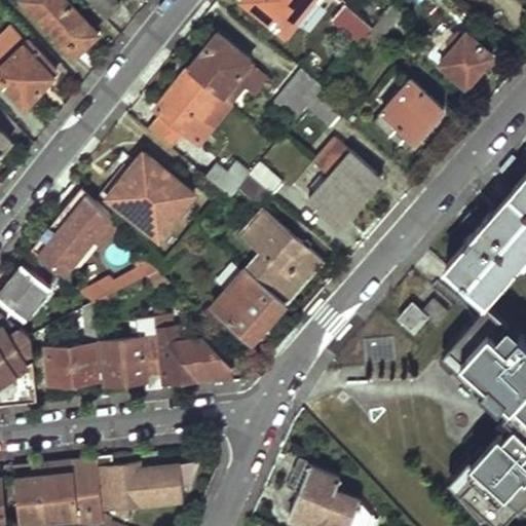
[(98,31),(67,0),(25,0),(75,53),(94,35),(98,31)]
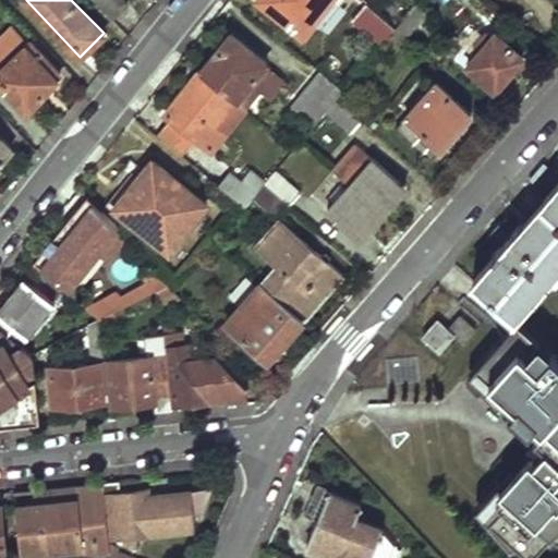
[(255,0),(301,35),(328,0),(255,0)]
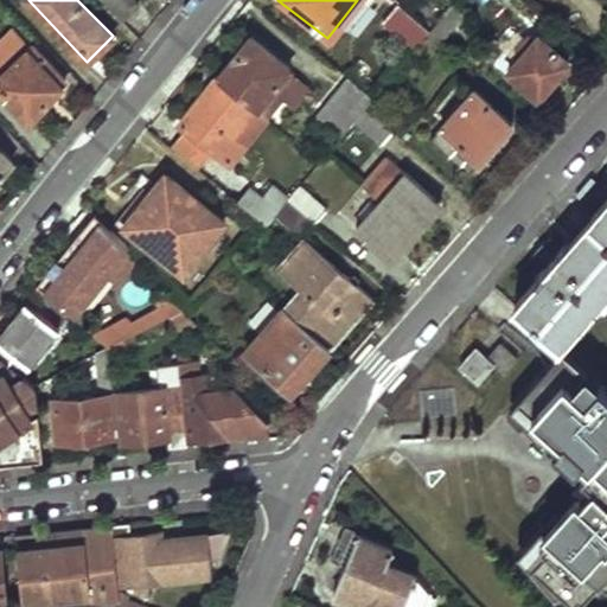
[(396,5),(381,24),(411,50),(416,44),(427,31),(396,5)]
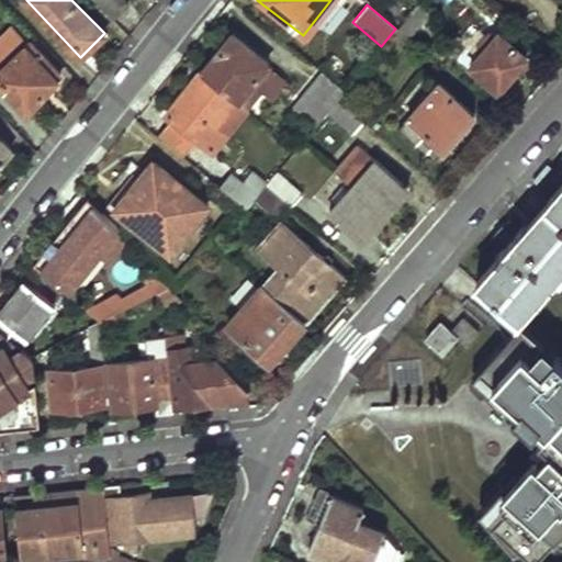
[(395,29),(385,41),(396,51),(407,38),(395,29)]
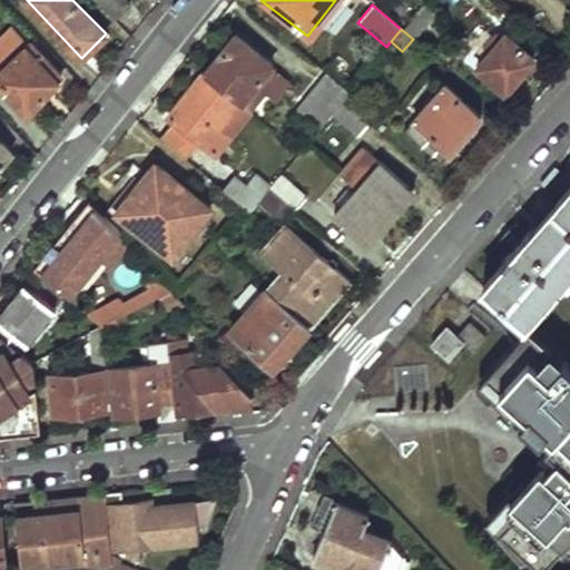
[(271,64),(232,35),(216,55),(200,74),(247,110),(263,91),(264,90),(255,84),(271,65),(271,64)]
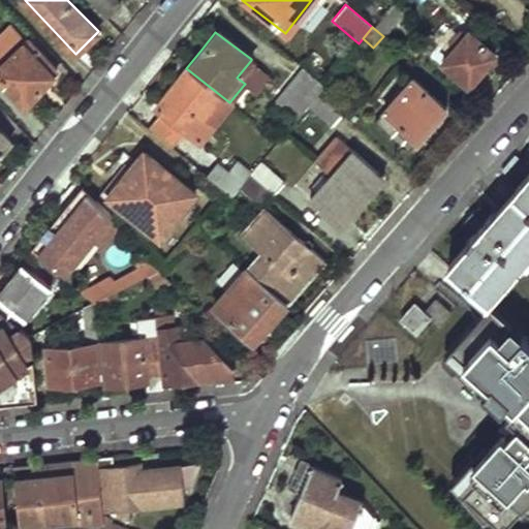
[(494,56),(468,32),(467,33),(465,32),(458,32),(449,42),(449,51),(450,52),(441,63),(467,85),(484,67),(494,56)]
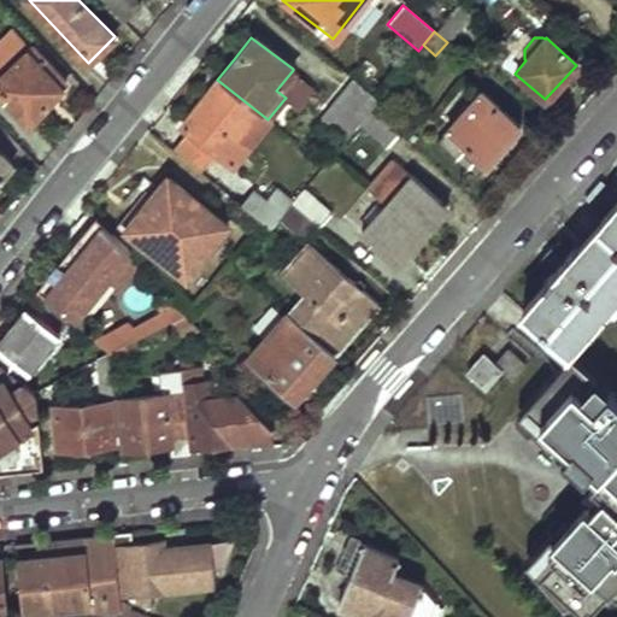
[(68,82),(37,48),(0,83),(0,90),(33,127),(52,101),(68,82)]
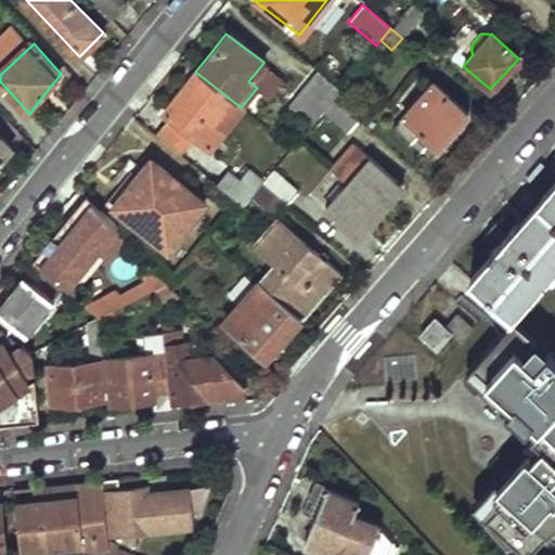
[(282,78),(263,63),(248,81),(257,88),(256,89),(267,99),(282,78)]
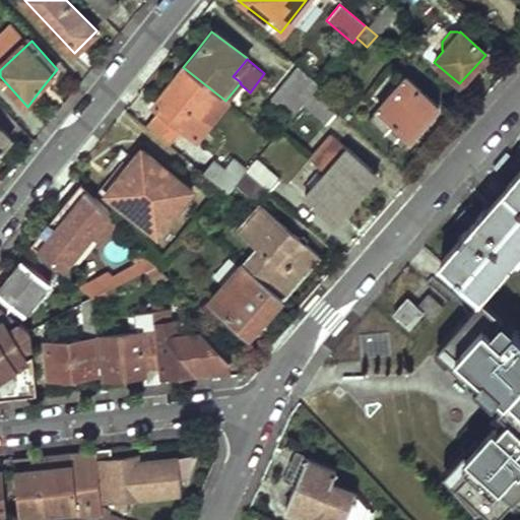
[(225,101),(183,67),(153,102),(150,106),(156,112),(177,128),(193,141),(209,121),(225,101)]
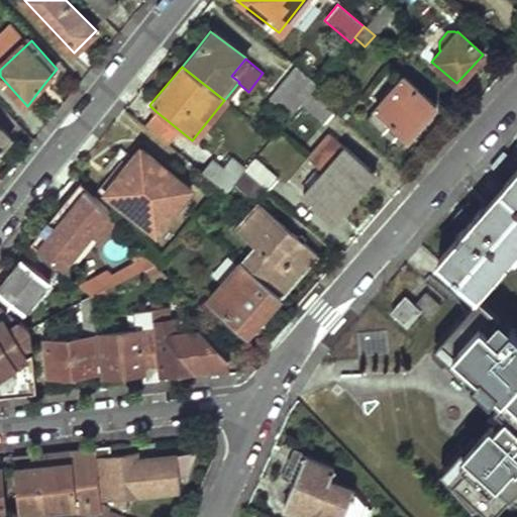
[(293,68),(269,98),(289,115),(299,103),(310,90),(315,84),(293,68)]
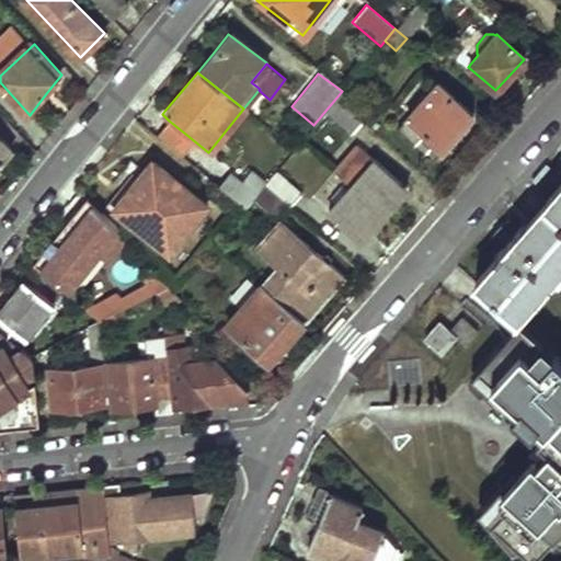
[(436,83),(397,130),(432,161),(468,119),(472,114),(436,83)]
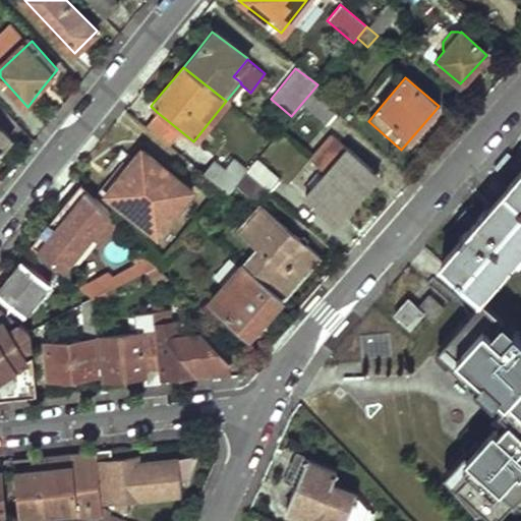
[(312,91),(301,104),(326,124),(336,111),(312,91)]
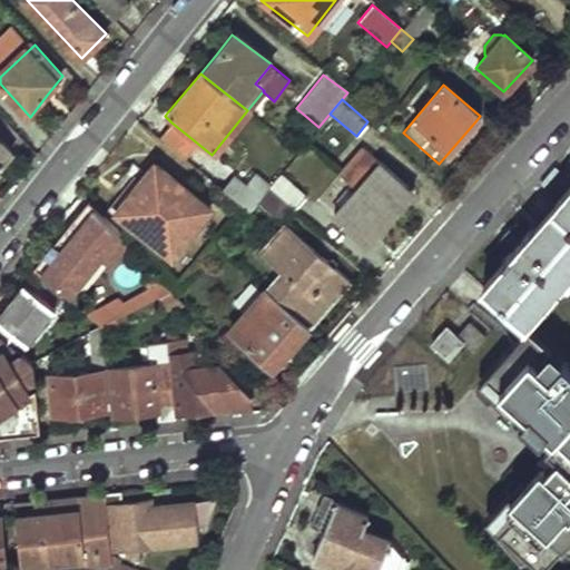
[(183,154),(194,140),(172,123),(160,137),(183,154)]
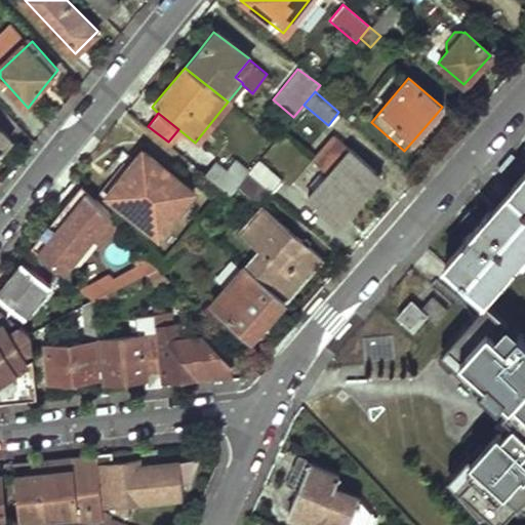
[(0,151),(9,139),(0,129),(0,151)]
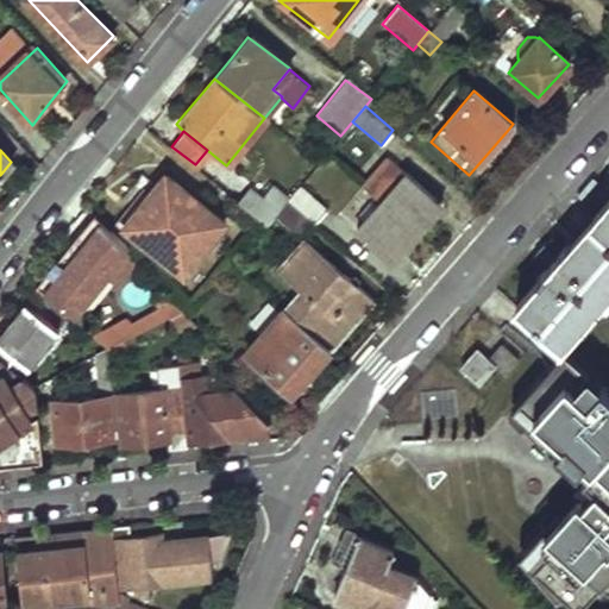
[(440,202),(385,155),(360,184),(378,200),(353,228),(390,261),(406,243),(440,202)]
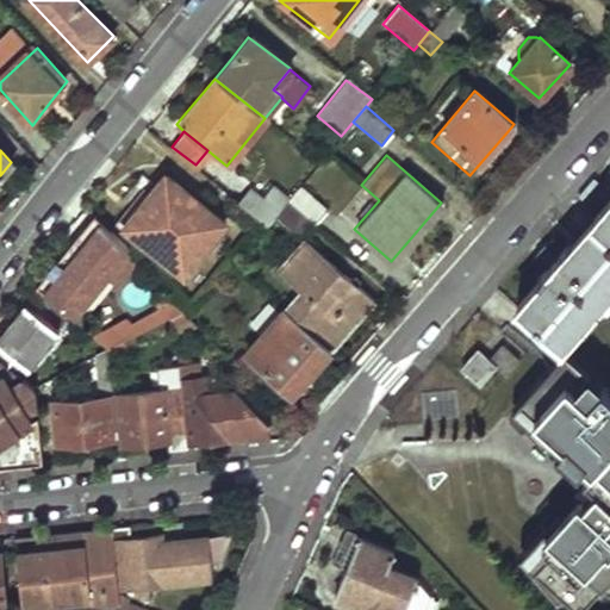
[(128,205),(116,221),(180,273),(222,222),(163,174),(154,185),(138,173),(123,192),(118,198),(128,205)]
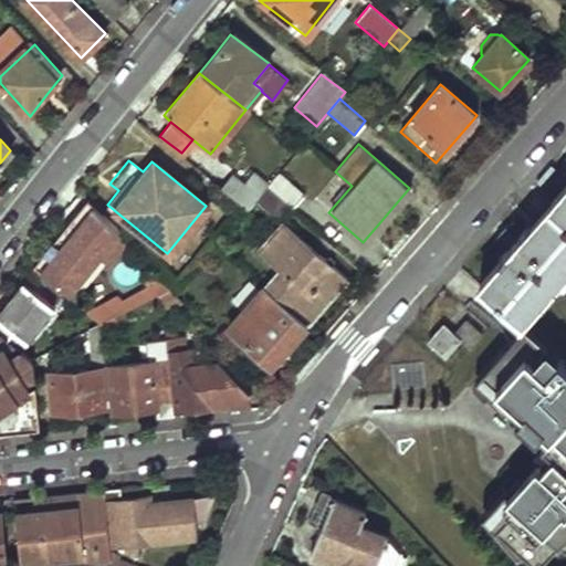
[(266,185),(265,186),(290,206),(291,207),(304,191),(280,170),(266,185)]
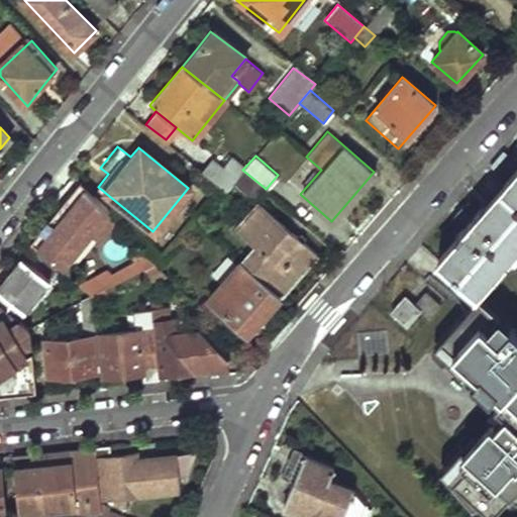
[(243,169),(231,160),(223,170),(209,159),(200,171),(224,189),(229,184),(242,170),(243,169)]
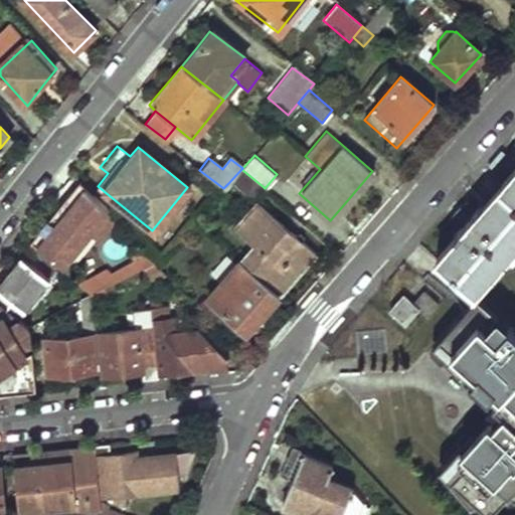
[(514,162),(514,163),(514,167),(501,184),(514,196),(514,162)]
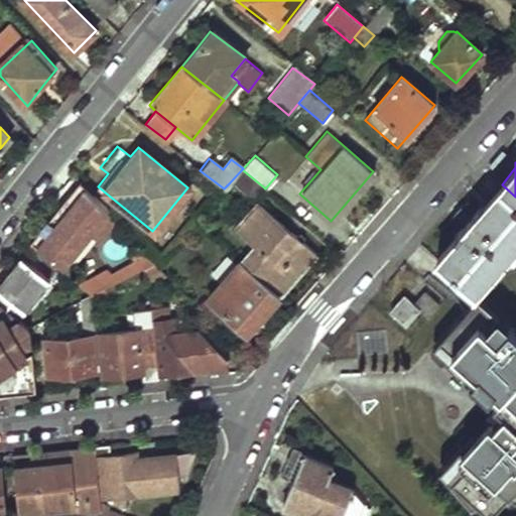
[(264,187),(242,169),(229,183),(251,202),(264,187)]
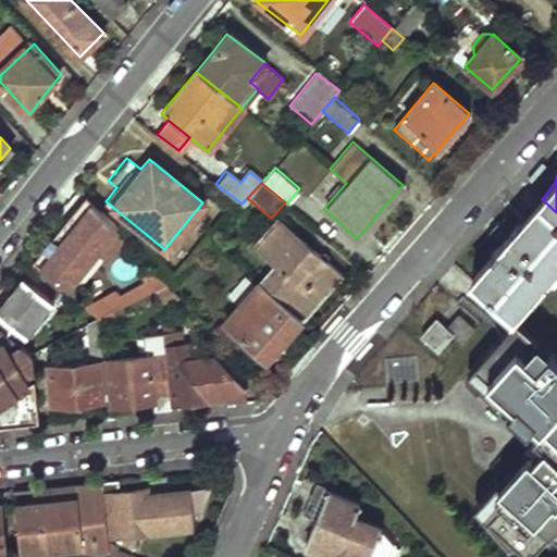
[(47,239),(31,260),(64,287),(106,236),(72,209),(47,239)]
